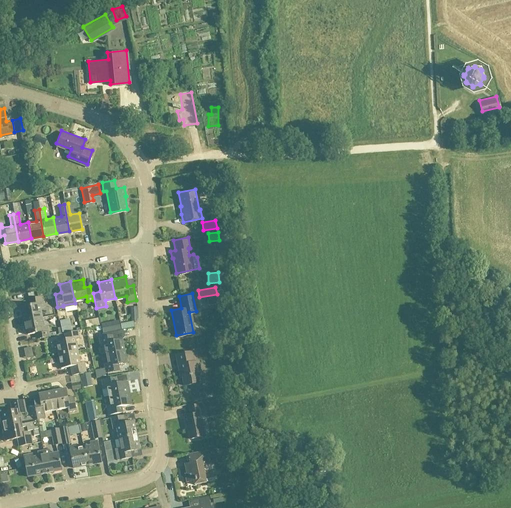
[(29,302),(20,304),(23,319),(42,315),(40,305),(43,305),(40,294),(28,297),(29,302)]
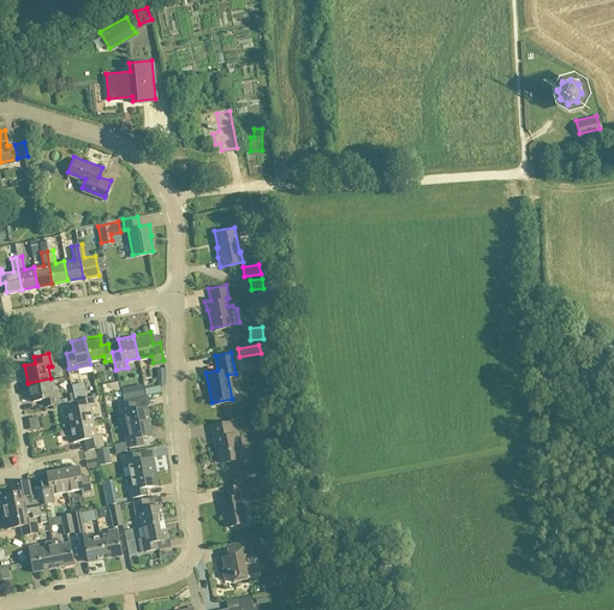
[(164,365),(156,366),(158,383),(144,386),(145,393),(161,390),(160,384),(164,383),(165,382),(164,365)]
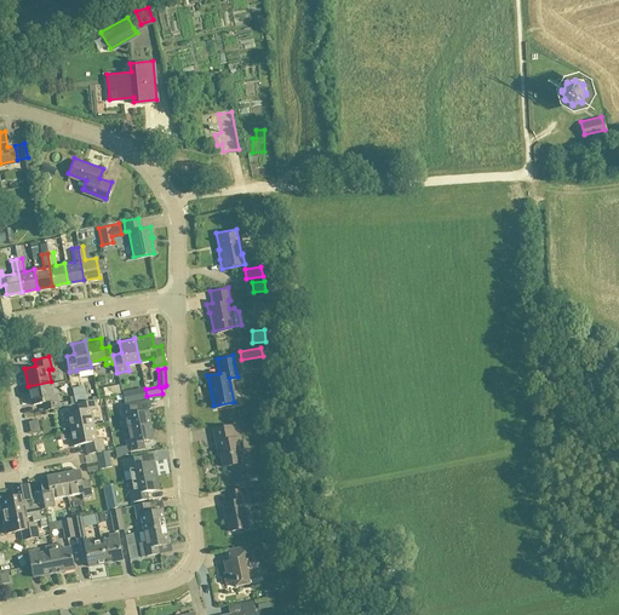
[(44,408),(58,404),(56,391),(53,392),(51,381),(28,386),(32,403),(43,401),(44,408)]
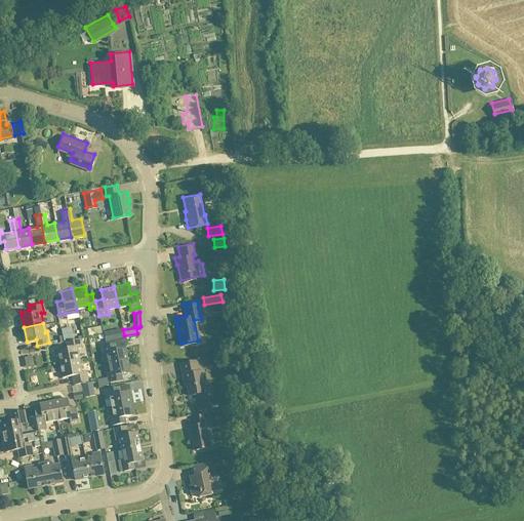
[(62,338),(71,336),(69,324),(59,326),(62,338)]
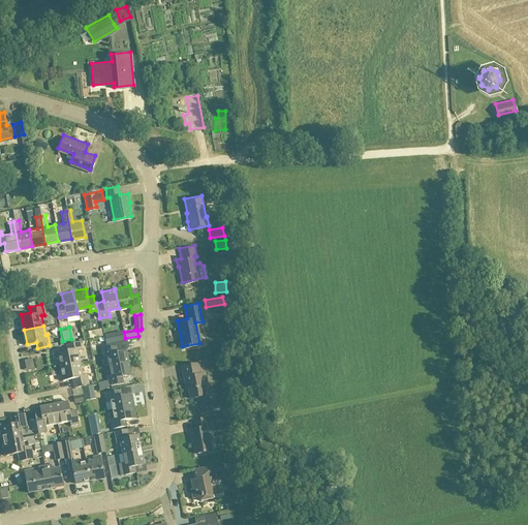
[(60,365),(81,361),(78,348),(82,347),(81,339),(65,342),(67,348),(57,350),(60,365)]
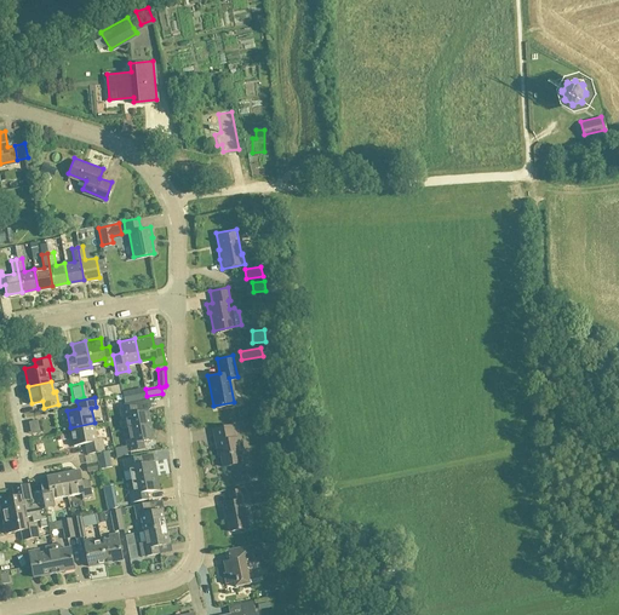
[(150,421),(148,407),(137,409),(136,402),(118,406),(120,418),(125,417),(127,426),(150,421)]
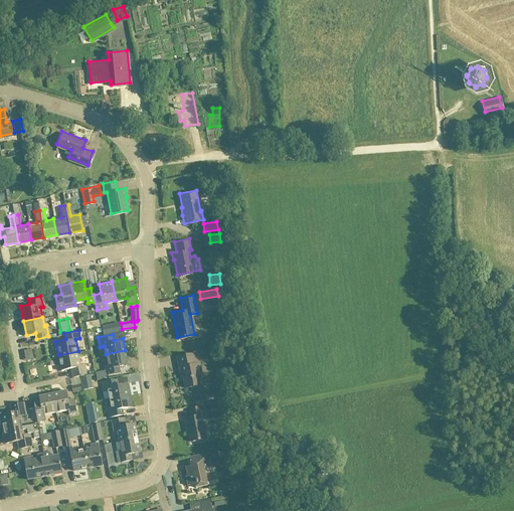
[(127,363),(125,350),(106,354),(107,363),(104,363),(106,373),(120,370),(119,364),(127,363)]
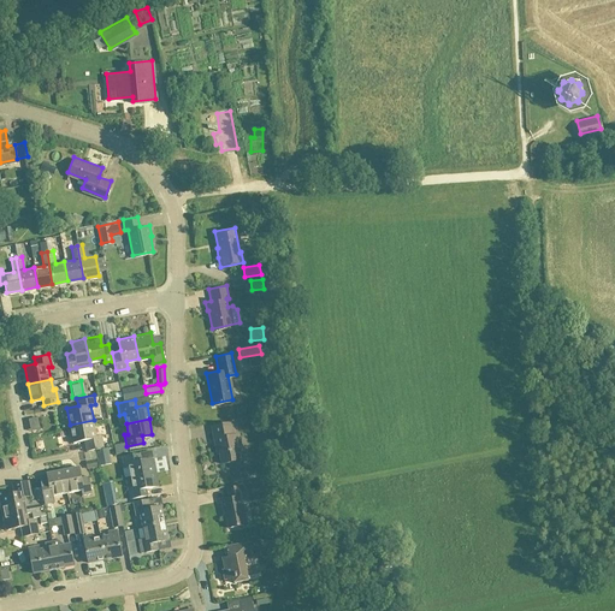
[(94,420),(70,425),(74,440),(83,438),(86,449),(104,445),(101,433),(96,433),(94,420)]
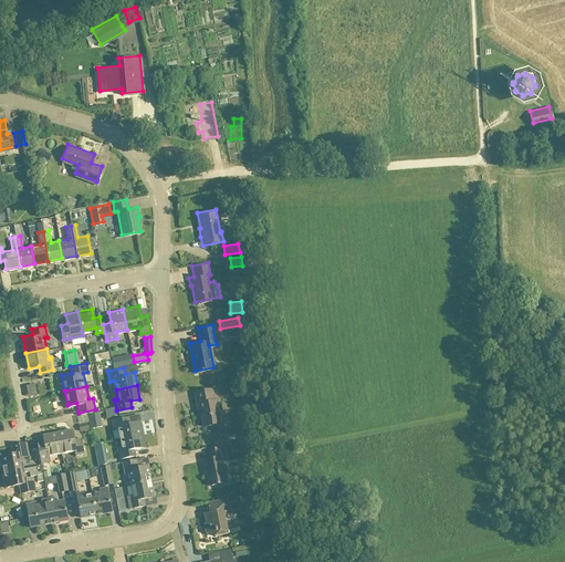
[(194,391),(195,397),(197,409),(199,408),(202,425),(222,420),(218,397),(213,398),(211,386),(194,391)]
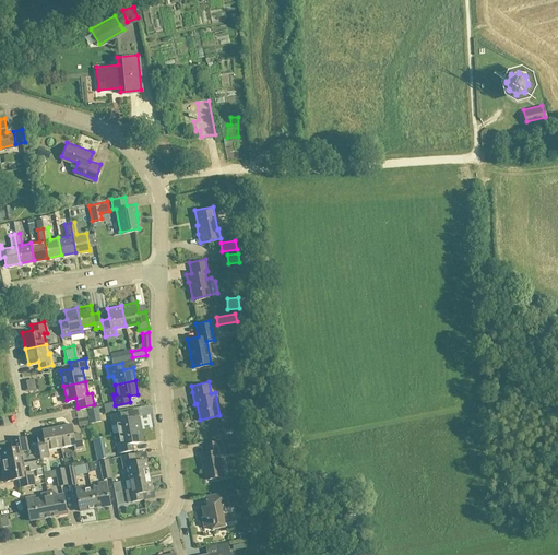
[(128,416),(126,409),(110,412),(113,422),(116,422),(118,430),(140,427),(137,414),(128,416)]
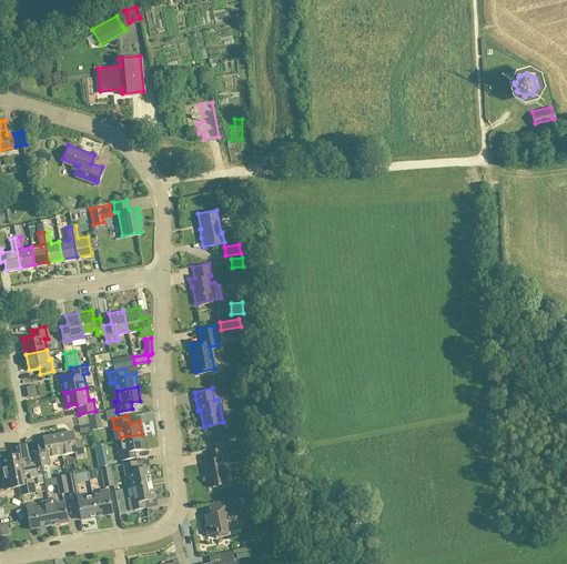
[(57,431),(61,453),(74,450),(76,455),(84,453),(81,437),(74,439),(72,427),(57,431)]
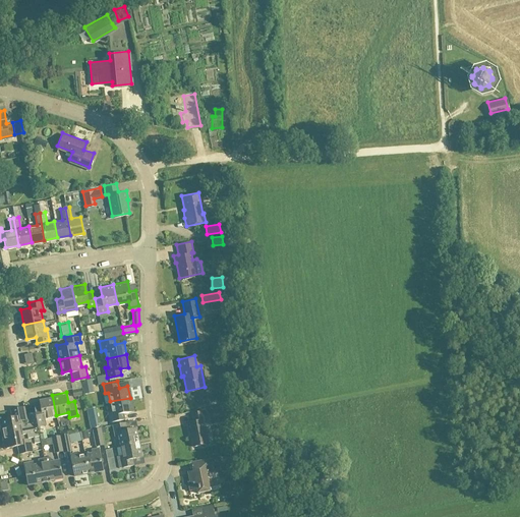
[(44,417),(56,415),(52,395),(38,398),(39,403),(33,404),(37,423),(45,421),(44,417)]
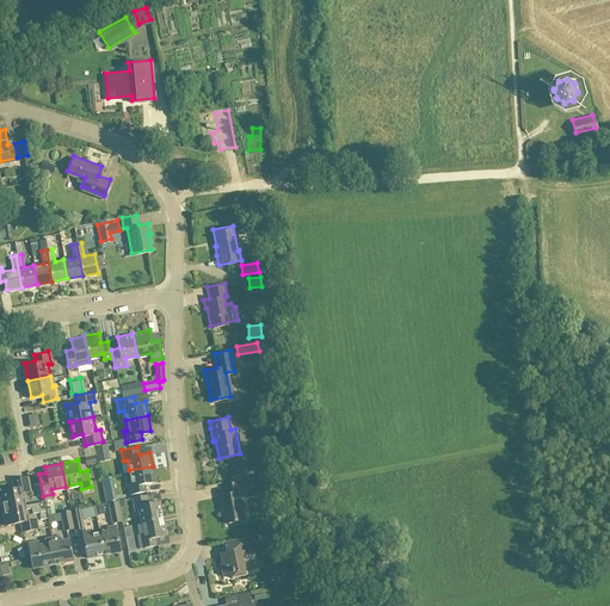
[(155,480),(153,467),(129,470),(131,481),(127,482),(129,493),(146,489),(145,482),(155,480)]
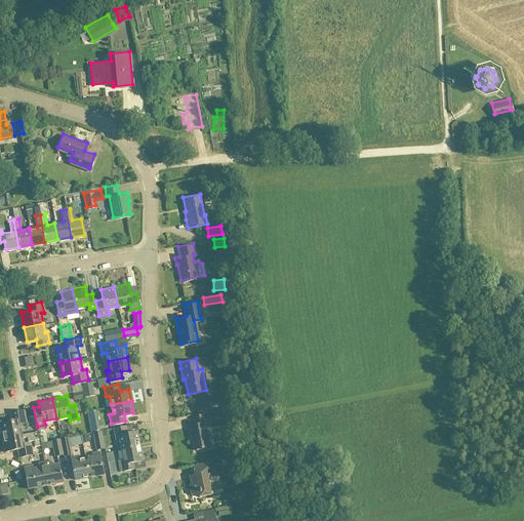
[(0,427),(2,436),(22,432),(19,423),(26,422),(23,408),(10,411),(11,419),(0,422),(0,427)]
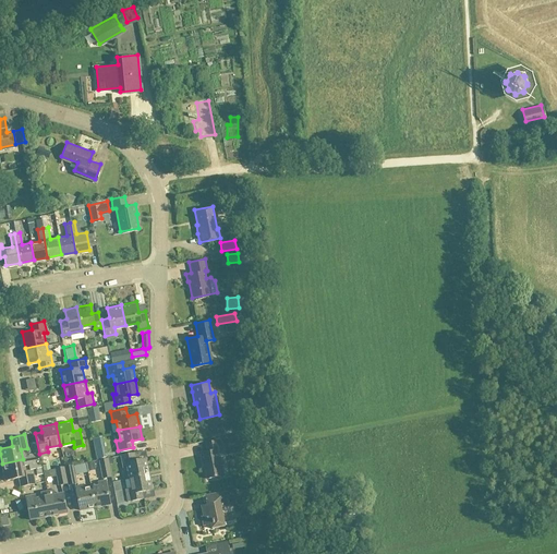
[(237,434),(221,437),(223,445),(238,442),(237,434)]
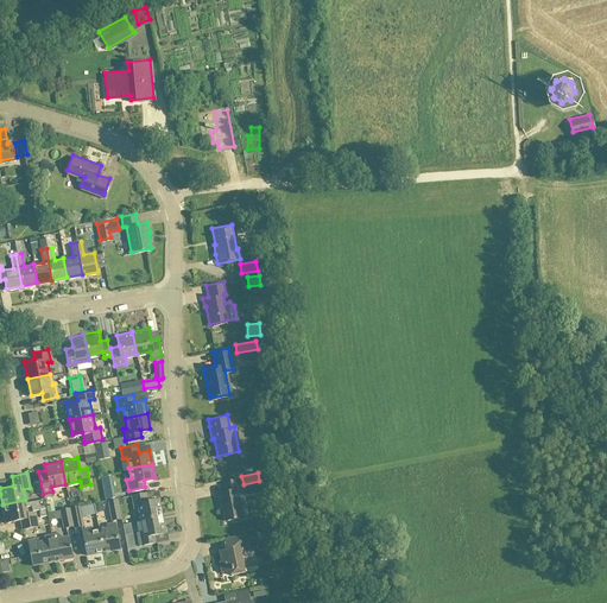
[(221,505),(225,519),(242,515),(236,488),(240,488),(238,477),(221,481),(223,490),(217,492),(220,505),(221,505)]
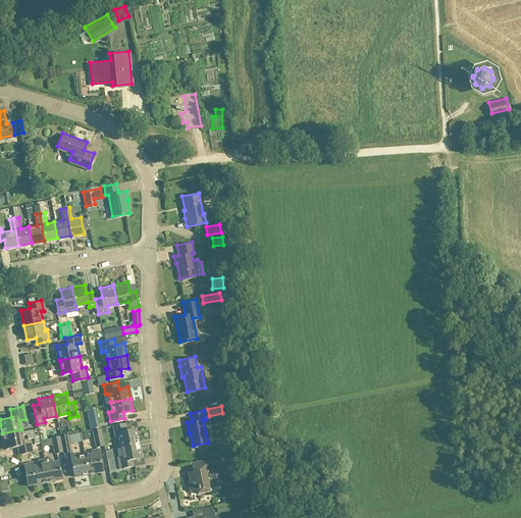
[(118,434),(120,445),(139,442),(136,427),(126,429),(124,421),(112,424),(114,435),(118,434)]
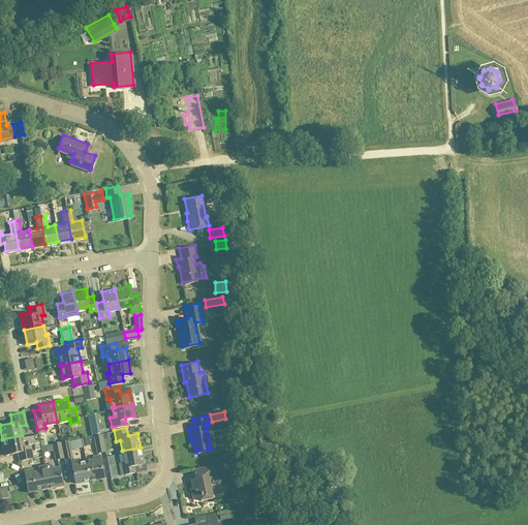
[(96,451),(103,450),(100,432),(93,434),(96,451)]
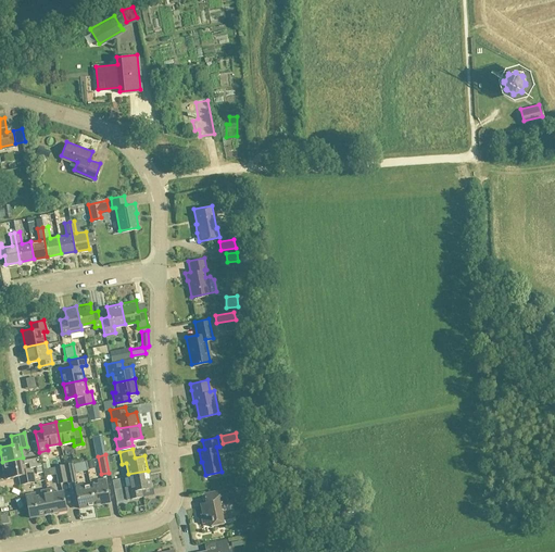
[(25,468),(23,458),(2,462),(4,477),(19,475),(21,483),(34,480),(32,467),(25,468)]
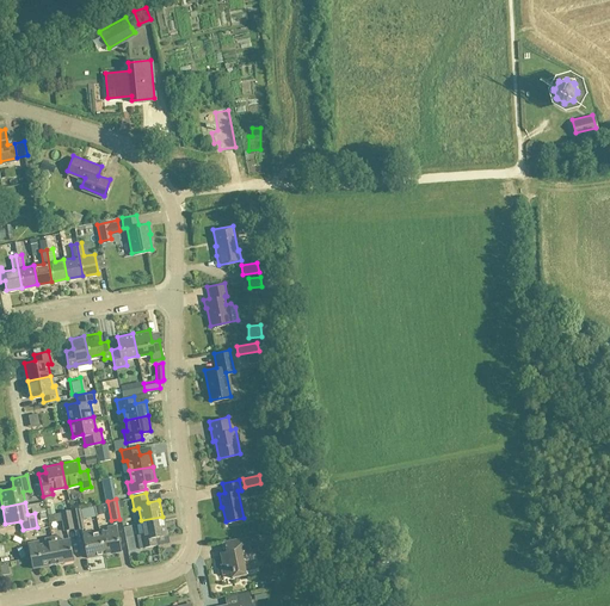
[(69,508),(73,526),(73,529),(82,526),(78,507),(69,508)]
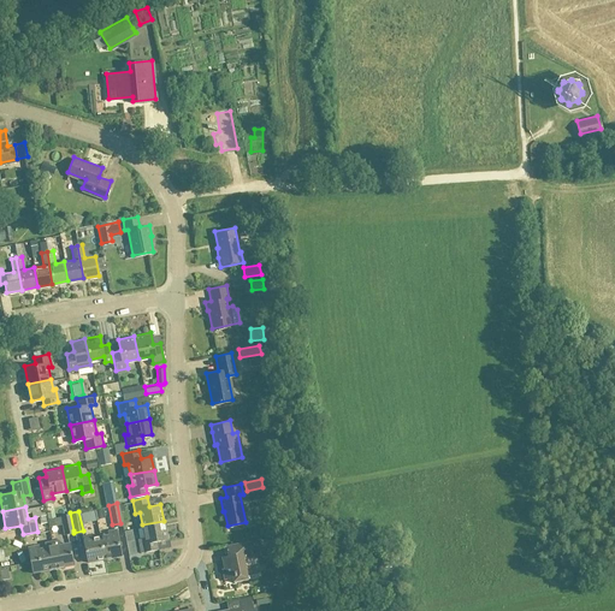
[(64,533),(74,531),(70,512),(60,515),(64,533)]
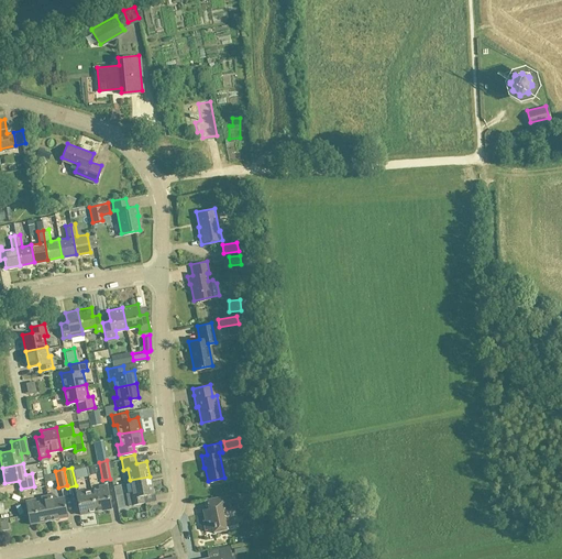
[(143,494),(153,492),(150,477),(130,480),(131,490),(124,492),(128,504),(144,501),(143,494)]
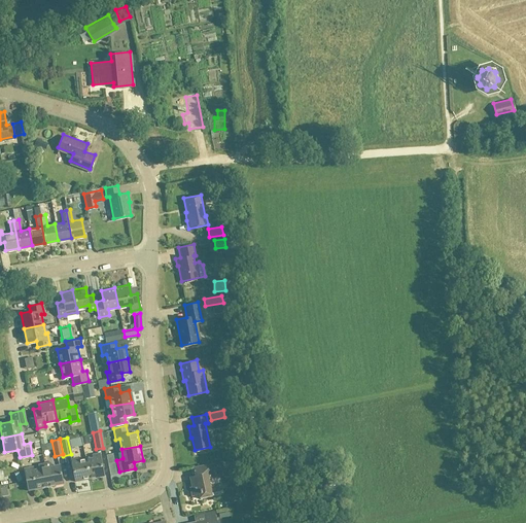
[(111,473),(117,472),(115,451),(103,453),(106,472),(111,471),(111,473)]
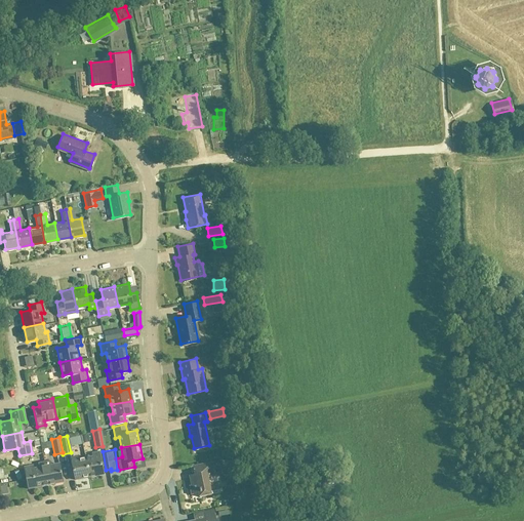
[(84,456),(87,475),(104,472),(98,450),(91,452),(92,455),(84,456)]
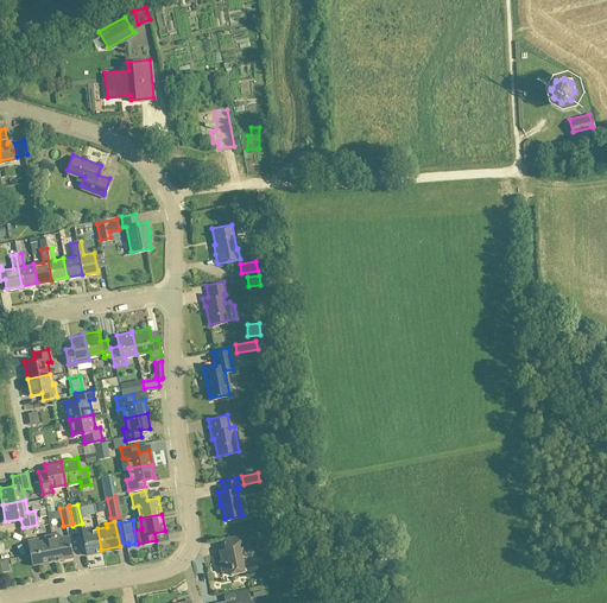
[(82,528),(87,553),(101,550),(97,528),(90,529),(89,526),(82,528)]
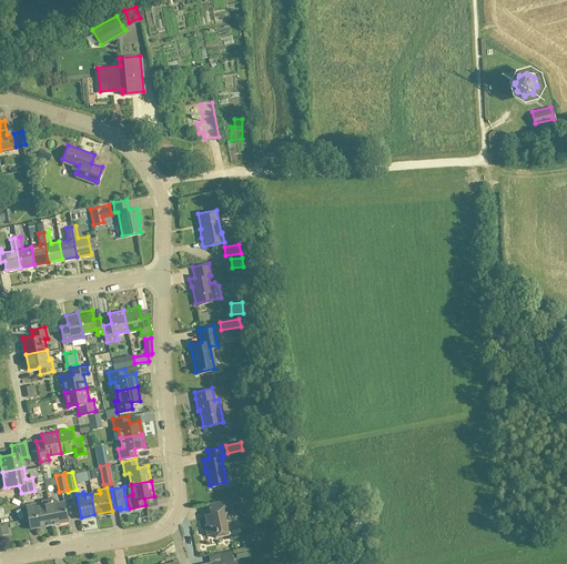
[(47,497),(51,523),(67,521),(62,501),(54,502),(53,496),(47,497)]
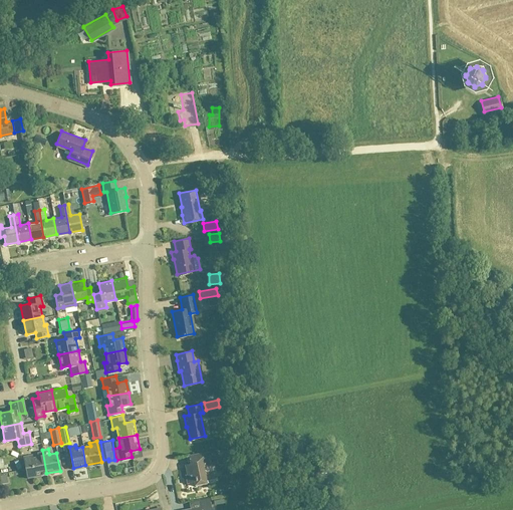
[(46,473),(42,450),(36,452),(37,456),(31,457),(31,454),(23,456),(27,477),(46,473)]
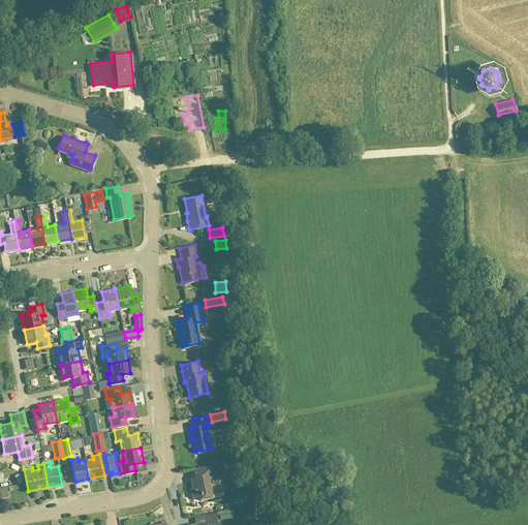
[(213,463),(193,467),(195,476),(189,477),(191,488),(189,488),(191,497),(198,495),(199,499),(212,497),(208,480),(216,479),(213,463)]
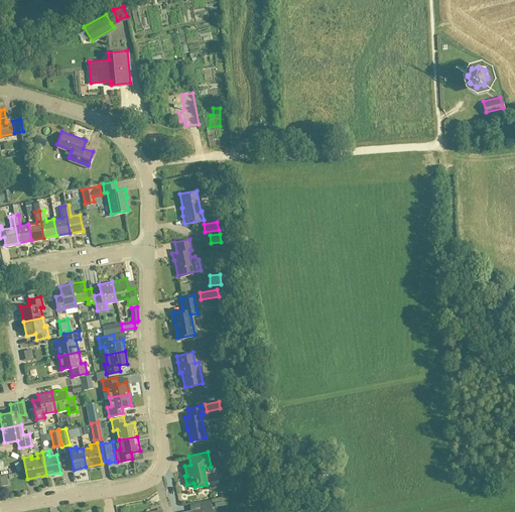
[(200,508),(181,511),(211,511),(209,500),(199,502),(200,508)]
